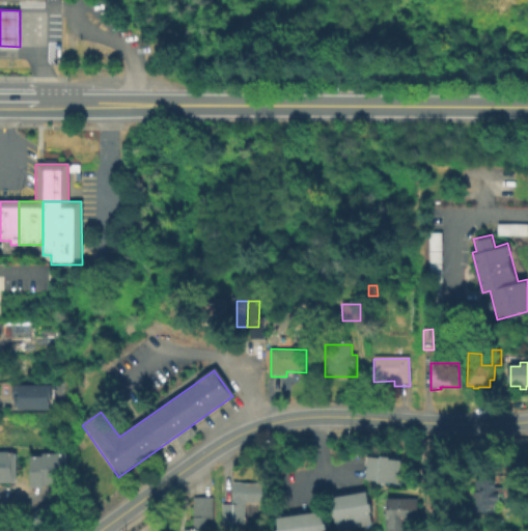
[(51,399),(16,398),(16,394),(11,394),(11,386),(51,386),(51,399)]
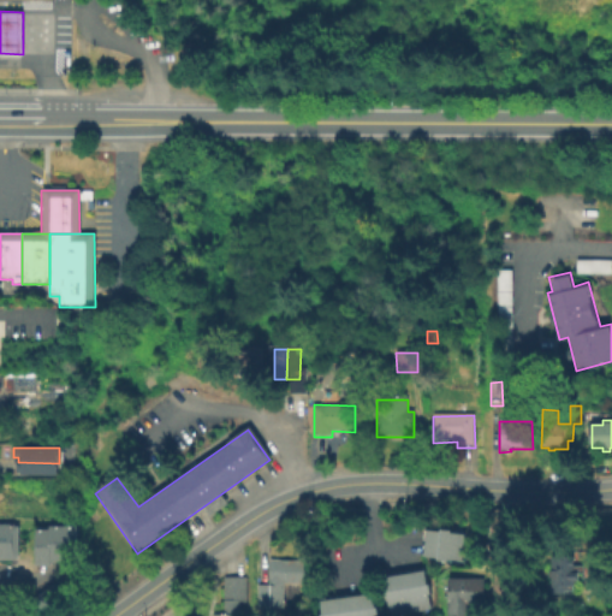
[(59,478),(18,478),(18,462),(59,463),(59,478)]
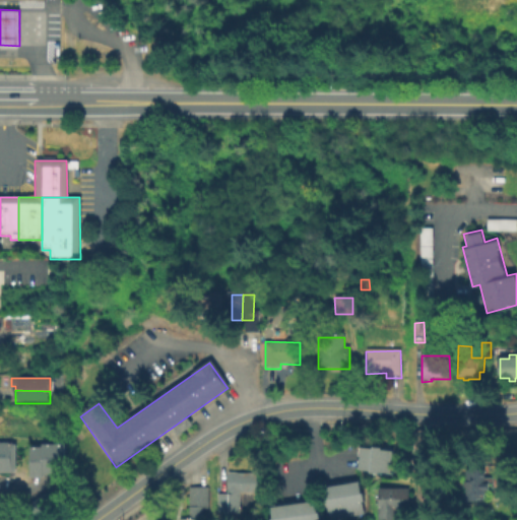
[(28,478),(29,449),(40,449),(40,444),(64,444),(63,476),(40,475),(40,478),(28,478)]
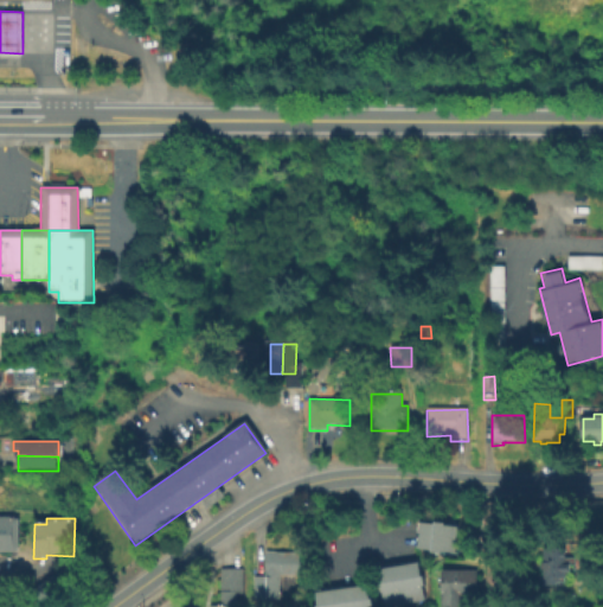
[(18,554),(0,554),(0,519),(18,519),(18,554)]
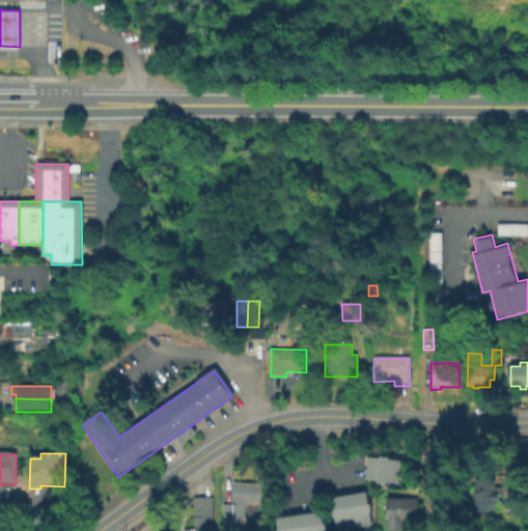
[(370,454),(383,456),(383,454),(391,455),(391,457),(404,458),(401,471),(368,467),(370,454)]
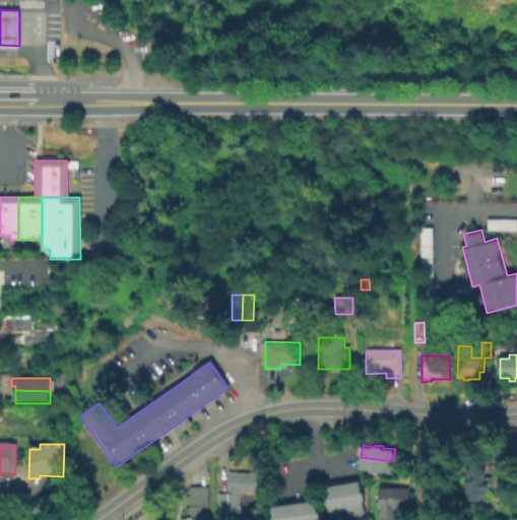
[(392,472),(380,471),(380,473),(371,471),(372,470),(360,469),(361,457),(393,461),(392,472)]
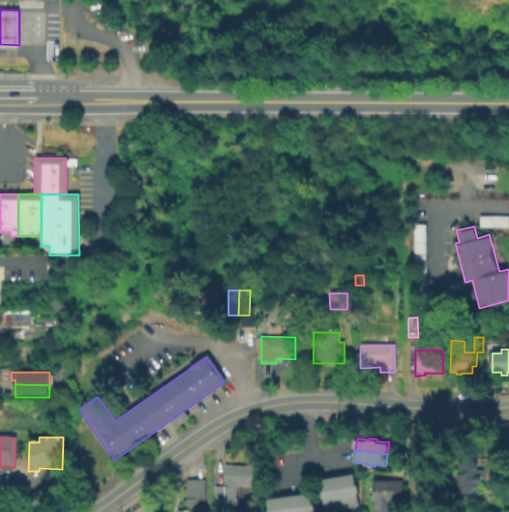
[(487,471),(487,477),(481,477),(481,484),(477,484),(478,491),(471,491),(471,494),(460,495),(459,463),(479,463),(479,471),(487,471)]
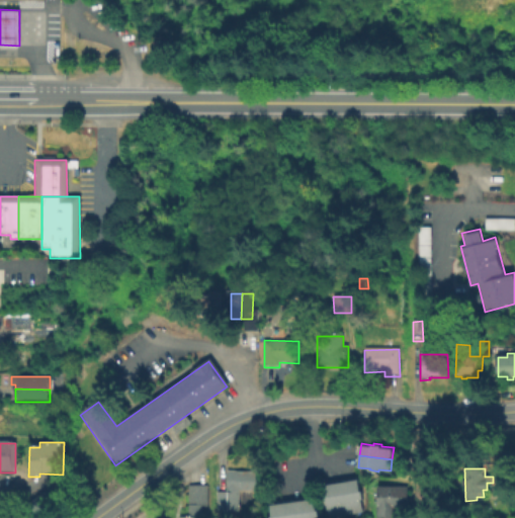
[(240,512),(218,512),(218,492),(226,492),(226,471),(255,471),(255,493),(240,493),(240,512)]
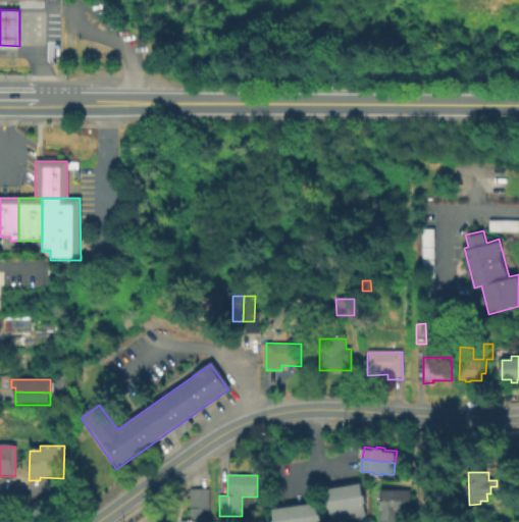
[(362,481),(364,493),(365,493),(366,502),(365,503),(367,514),(355,516),(351,483),(362,481)]
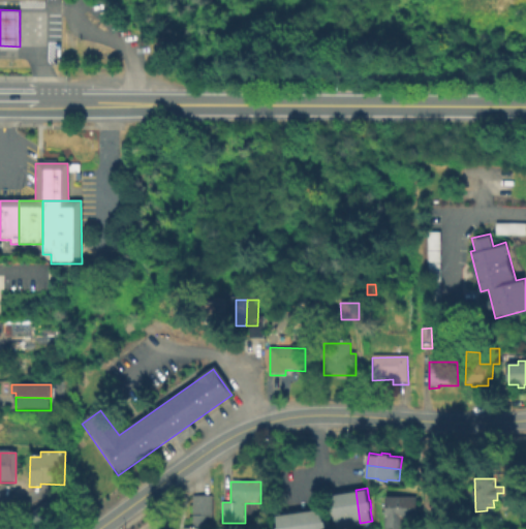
[(344,492),(356,490),(360,523),(349,524),(344,492)]
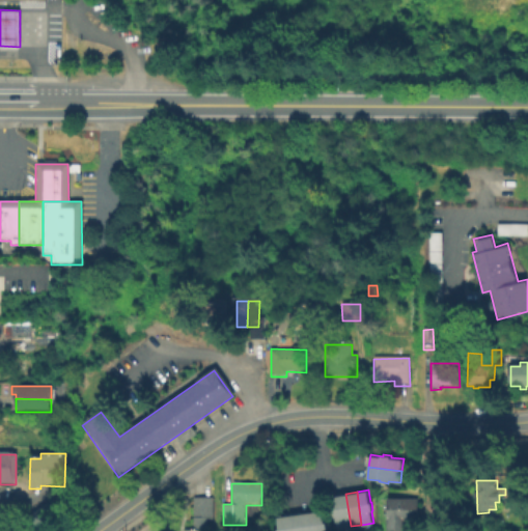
[(334,495),(336,507),(334,507),(335,516),(337,515),(338,528),(351,526),(345,494),(334,495)]
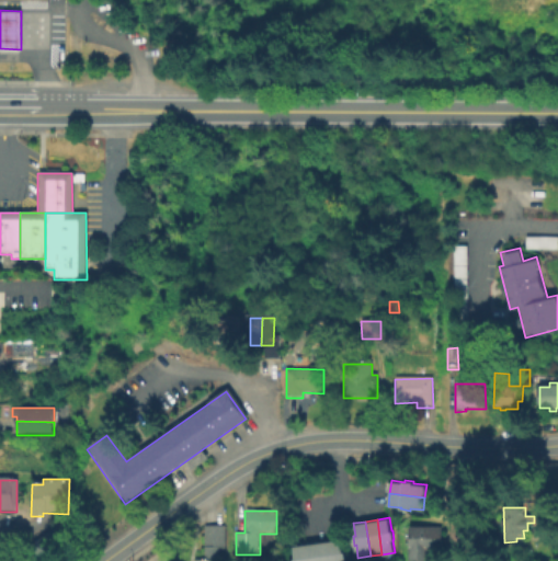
[(410,560),(411,525),(444,526),(443,551),(431,551),(431,560),(410,560)]
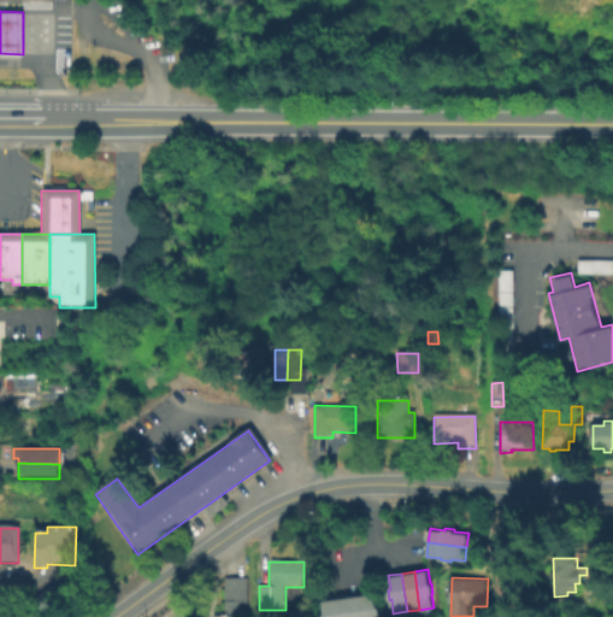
[(214,616),(225,616),(225,579),(246,579),(246,616),(214,616)]
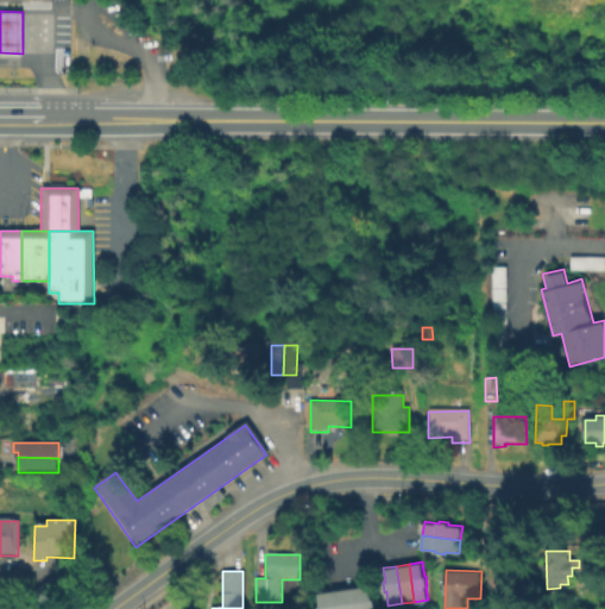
[(81,596),(61,608),(51,608),(39,592),(65,575),(81,596)]
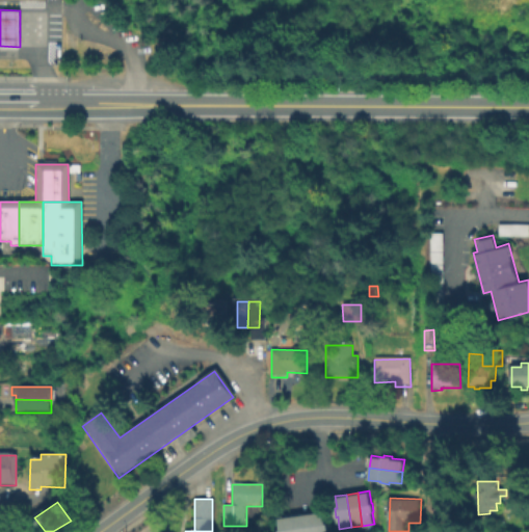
[(323,511),(325,523),(327,523),(328,531),(314,531),(312,512),(323,511)]
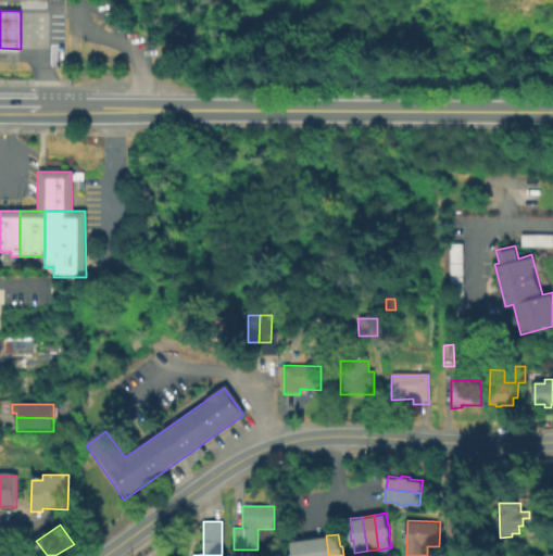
[(316,555),(314,538),(326,535),(328,555),(316,555)]
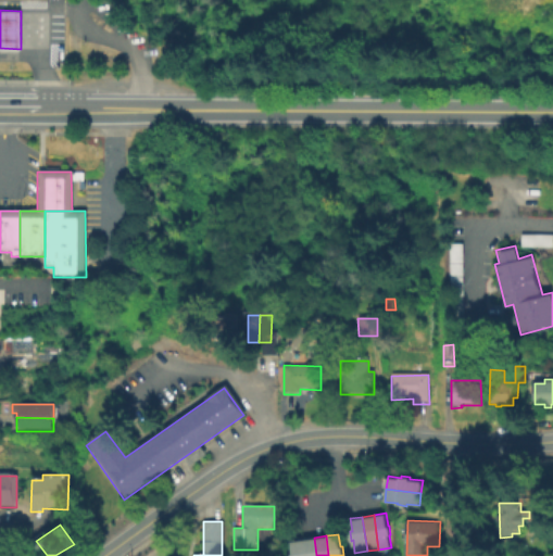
[(304,555),(302,539),(314,538),(316,555),(304,555)]
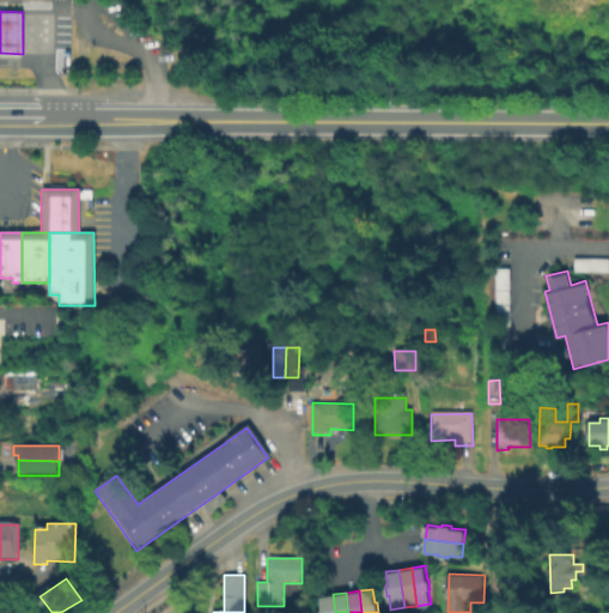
[(321,596),(322,611),(320,611),(320,612),(335,612),(333,594),(321,596)]
